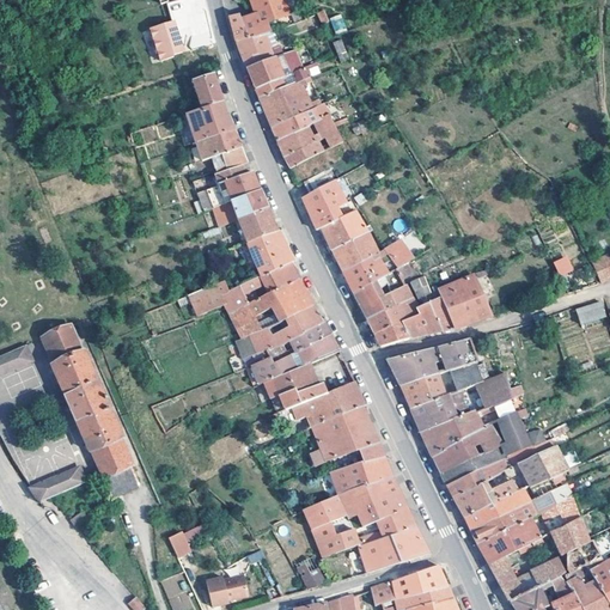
[(242,22),(249,38),(262,34),(258,24),(281,16),(274,0),(249,0),(255,16),(250,18),(242,22)]
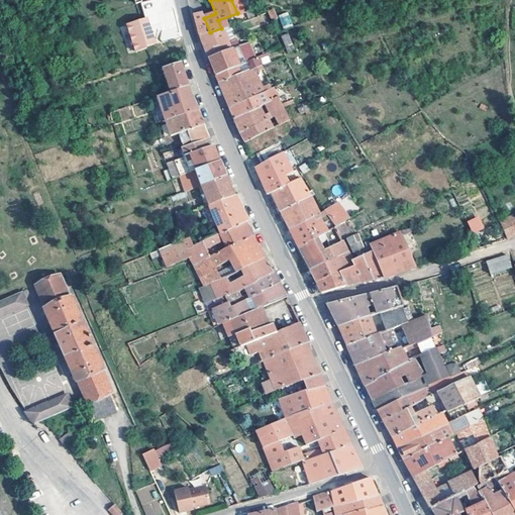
[(286,9),(276,13),(282,26),(291,23),(286,9)]
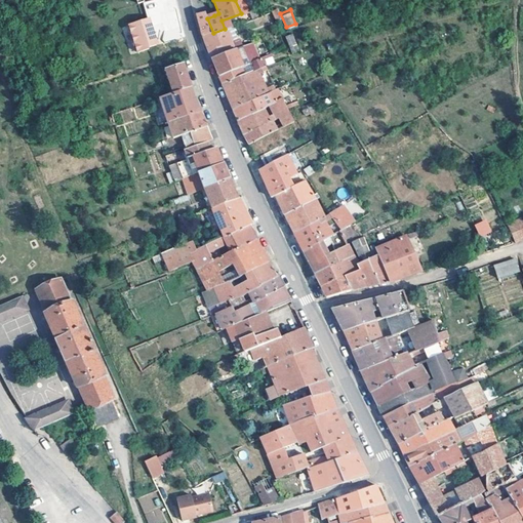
[(201,36),(213,33),(207,18),(204,13),(195,14),(200,30),(201,36)]
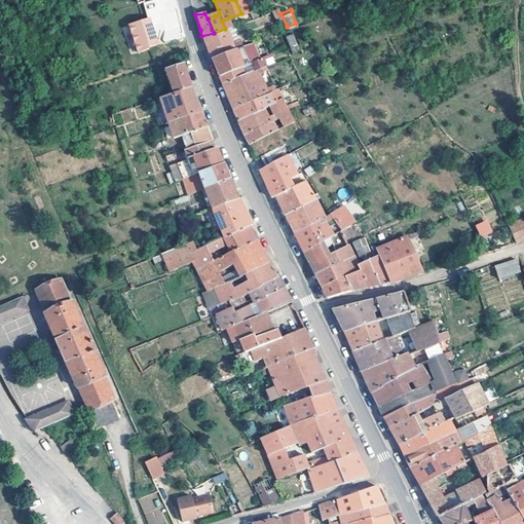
[(147,46),(154,44),(152,37),(154,36),(148,17),(127,24),(136,51),(147,47),(147,46)]
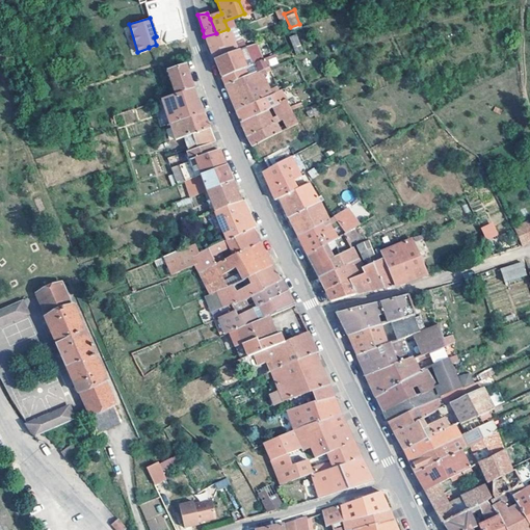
[(239,42),(234,27),(229,29),(235,43),(239,42)]
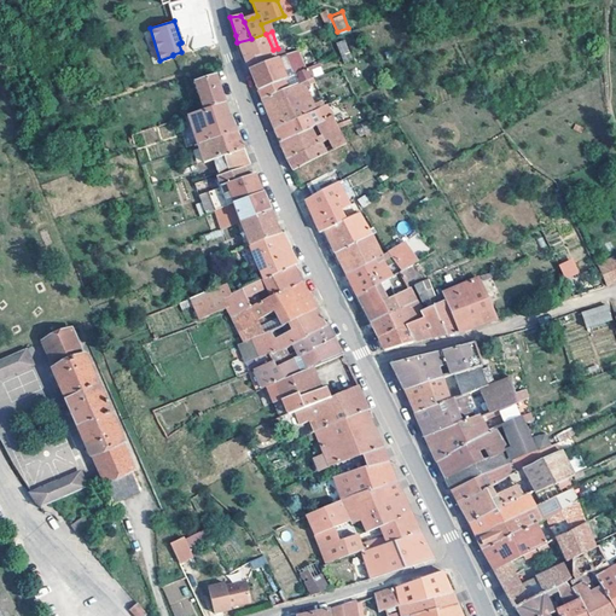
[(249,69),(277,57),(285,54),(282,46),(278,48),(273,50),(266,34),(265,34),(251,39),(237,42),(243,57),(249,69)]
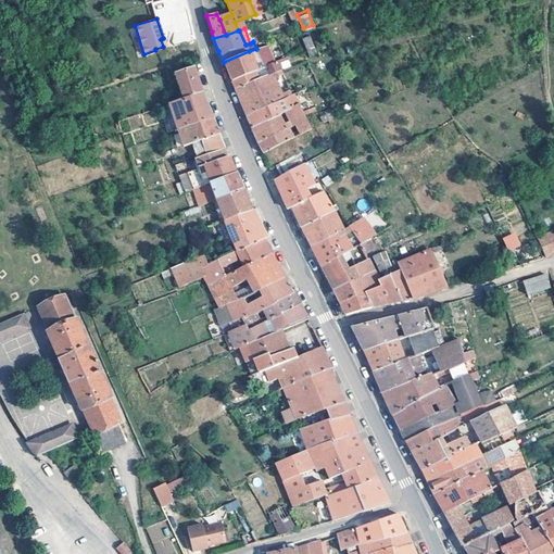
[(315,53),(309,35),(300,37),(307,55),(315,53)]
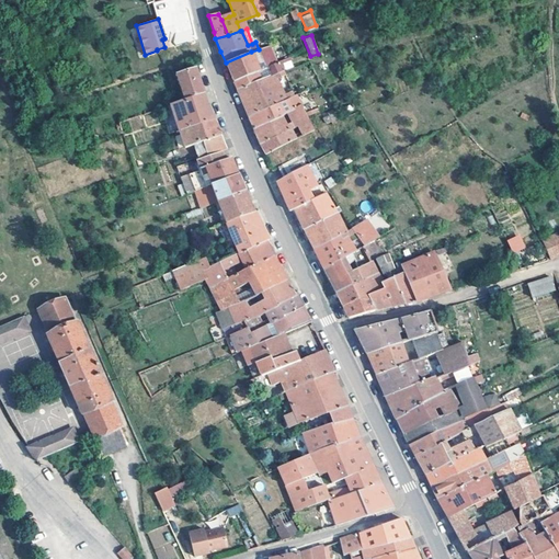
[(260,69),(251,52),(226,63),(231,77),(234,80),(260,69)]
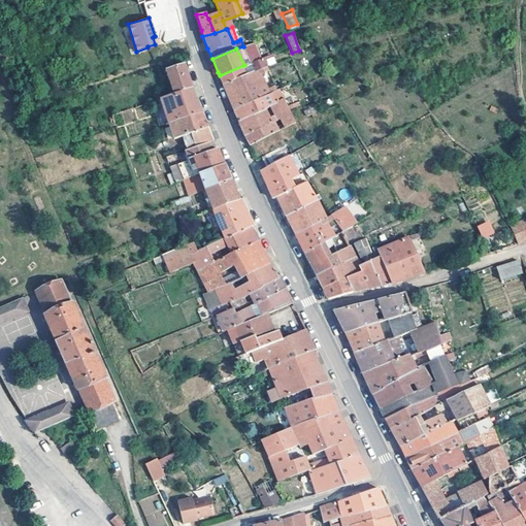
[(251,63),(262,58),(260,53),(248,57),(251,63)]
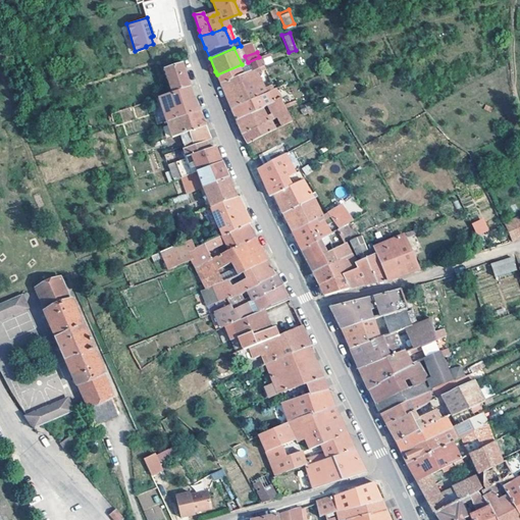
[(259,57),(248,62),(242,64),(217,74),(218,78),(220,84),(254,69),(263,65),(260,59),(269,56),(268,53),(261,56),(259,57)]
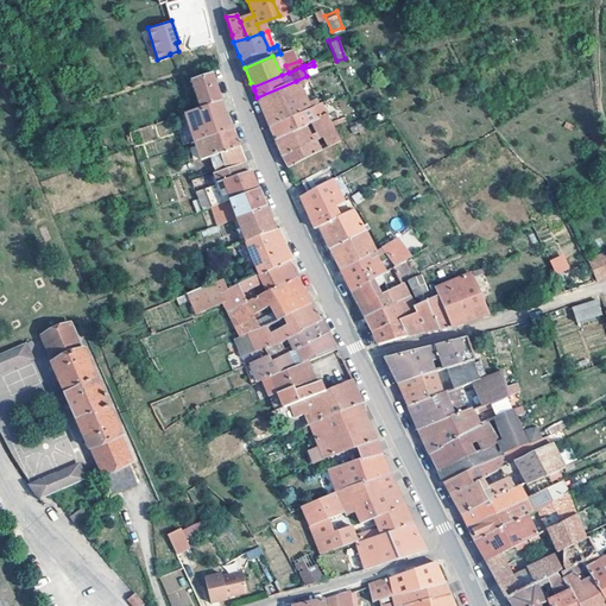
[(200,107),(220,101),(214,82),(210,71),(190,77),(200,107)]
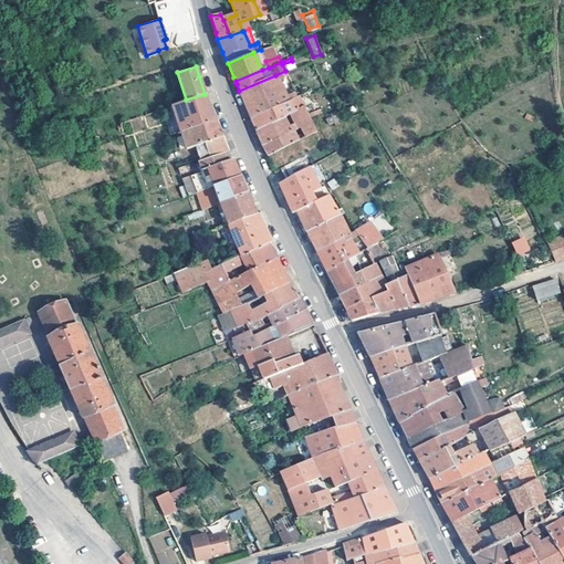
[(244,104),(250,117),(279,104),(296,96),(294,91),(285,95),(275,75),(239,91),(244,104)]
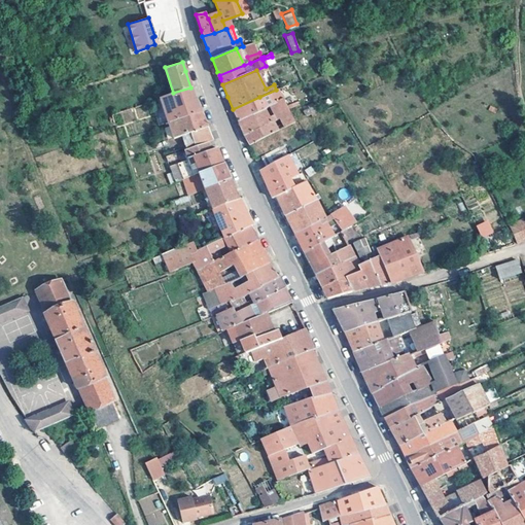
[(259,97),(233,109),(234,113),(238,121),(282,98),(279,94),(287,88),(285,84),(276,90),(259,97)]
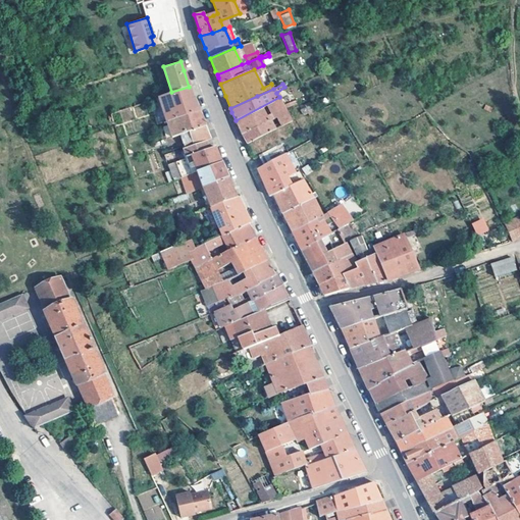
[(194,99),(189,87),(171,92),(163,95),(159,96),(167,121),(199,110),(194,99)]
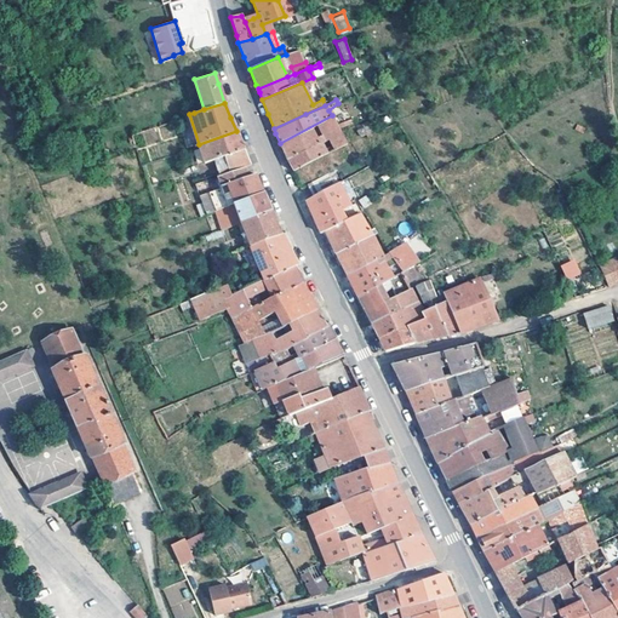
[(199,144),(189,114),(184,115),(195,146),(199,144)]
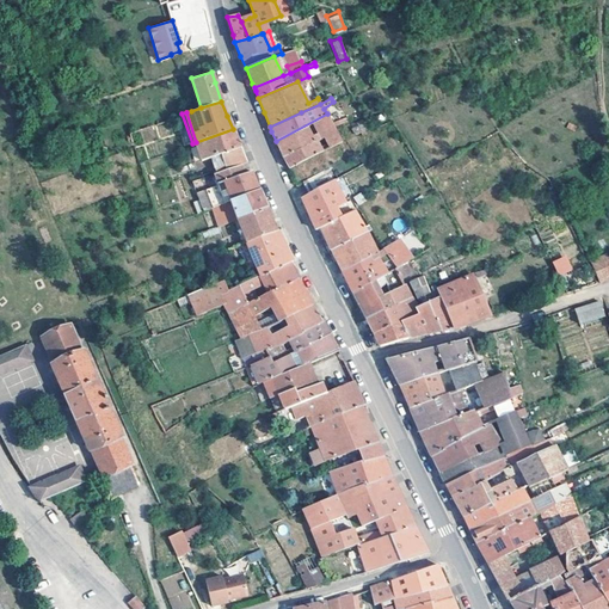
[(327,114),(276,141),(282,157),(336,129),(334,125),(327,114)]
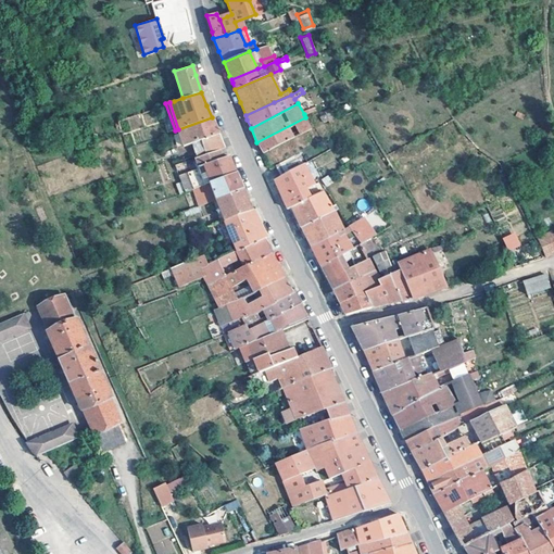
[(332,115),(328,106),(318,110),(324,120),(327,118),(334,116),(332,115)]
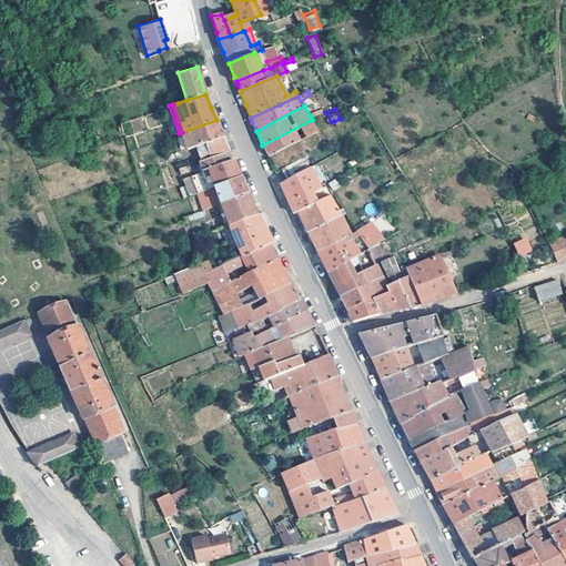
[(202,160),(223,152),(230,150),(222,134),(216,120),(182,132),(188,148),(196,144),(202,160)]
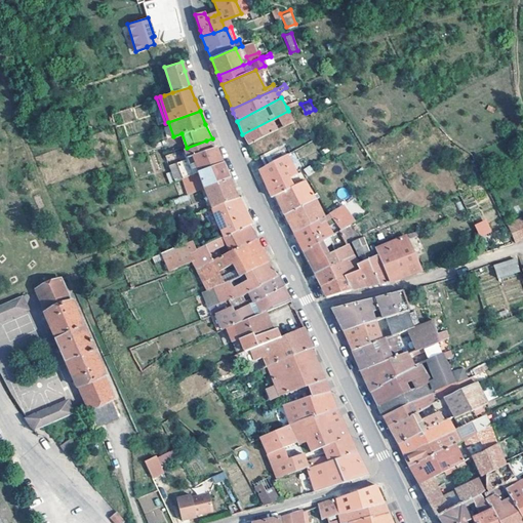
[(294,121),(288,111),(242,134),(244,139),(247,145),(274,129),(294,121)]
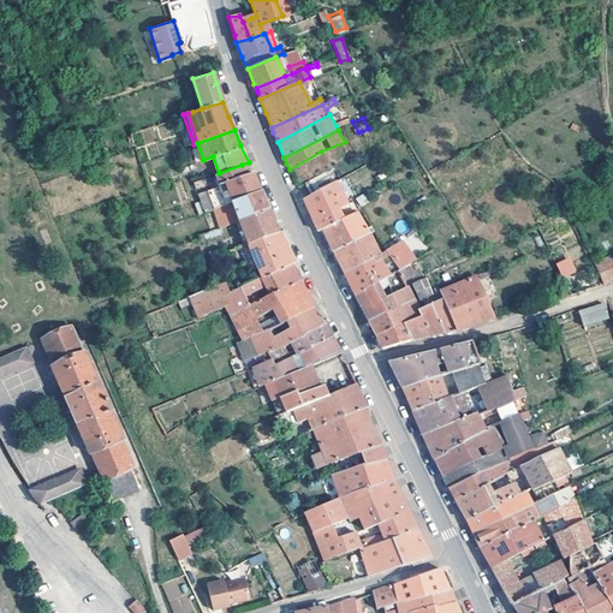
[(466,155),(463,149),(451,156),(454,162),(466,155)]
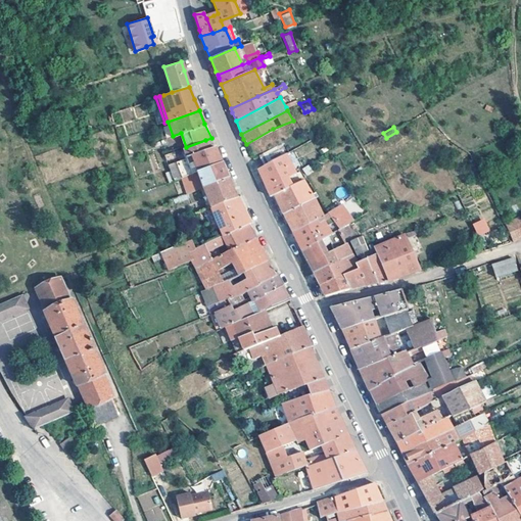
[(208,147),(205,140),(186,147),(183,148),(186,156),(168,164),(173,180),(181,177),(221,161),(215,145),(208,147)]
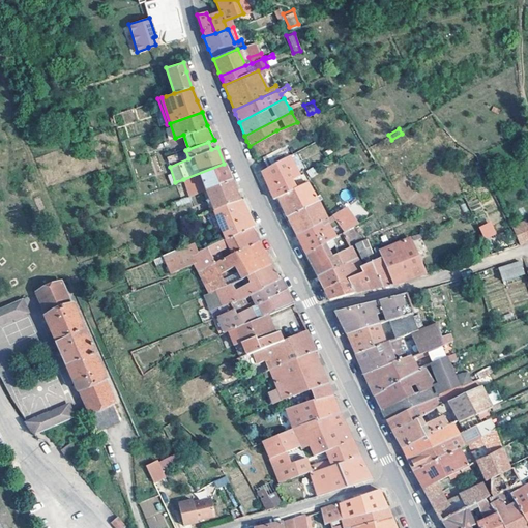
[(262,156),(267,167),(289,155),(284,145),(262,156)]
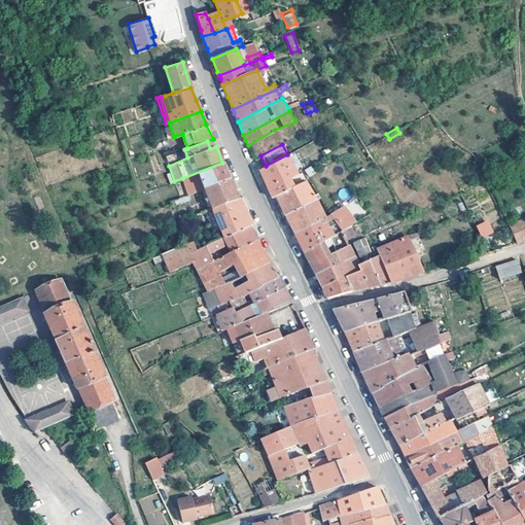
[(302,169),(293,151),(287,154),(296,173),(303,171),(302,169)]
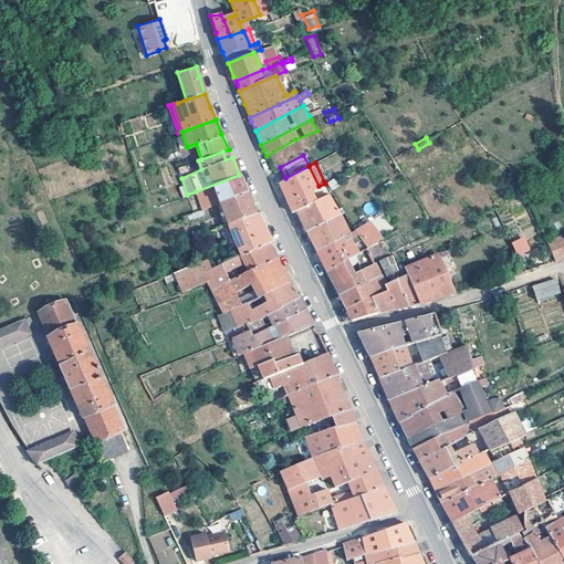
[(309,166),(285,178),(278,183),(280,187),(284,198),(291,211),(296,209),(313,201),(313,200),(309,191),(319,186),(309,166)]
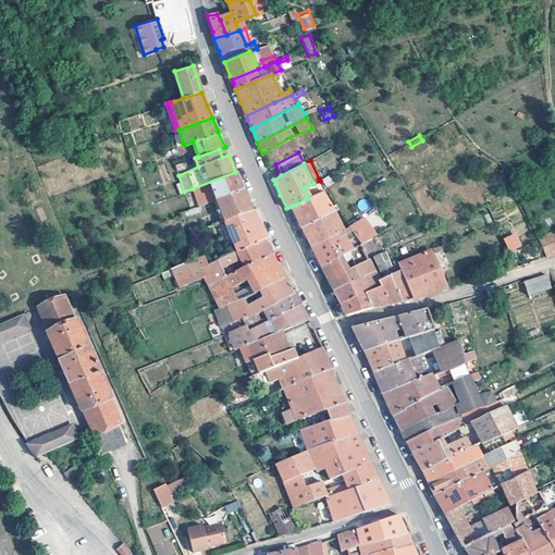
[(216,198),(243,188),(238,180),(235,172),(193,188),(198,206),(216,198)]
